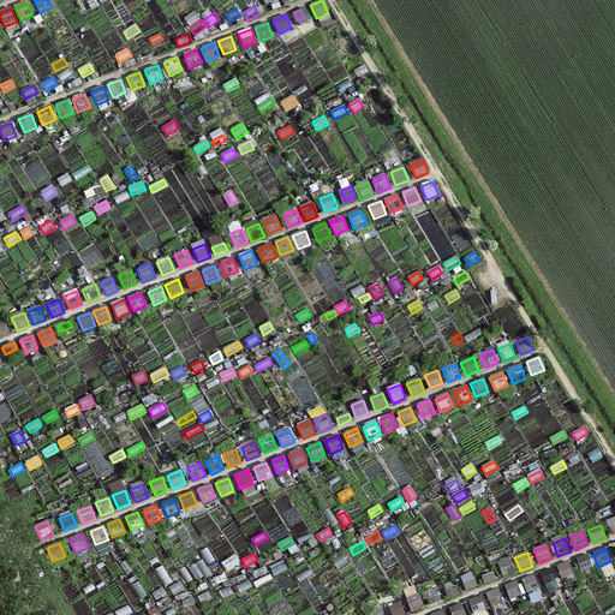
[(344,555),(332,562),(335,568),(347,562),(344,555)]
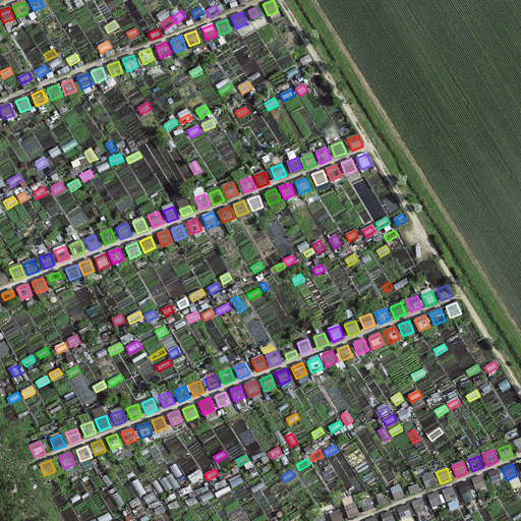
[(498,470),(486,474),(491,485),(502,481),(498,470)]
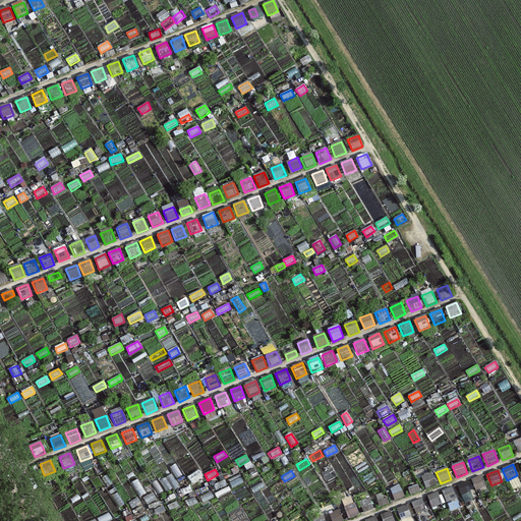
[(198,472),(188,477),(191,483),(201,477),(198,472)]
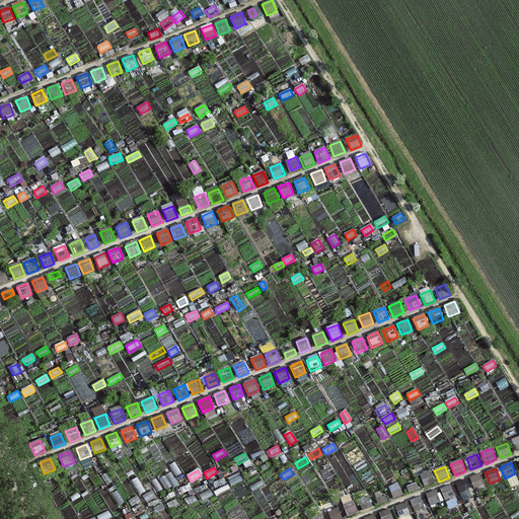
[(430,471),(420,476),(425,488),(435,483),(430,471)]
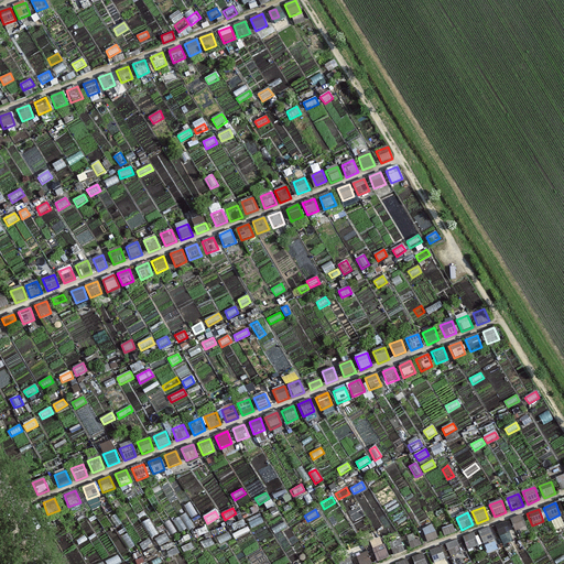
[(195,528),(186,513),(181,518),(188,531),(195,528)]
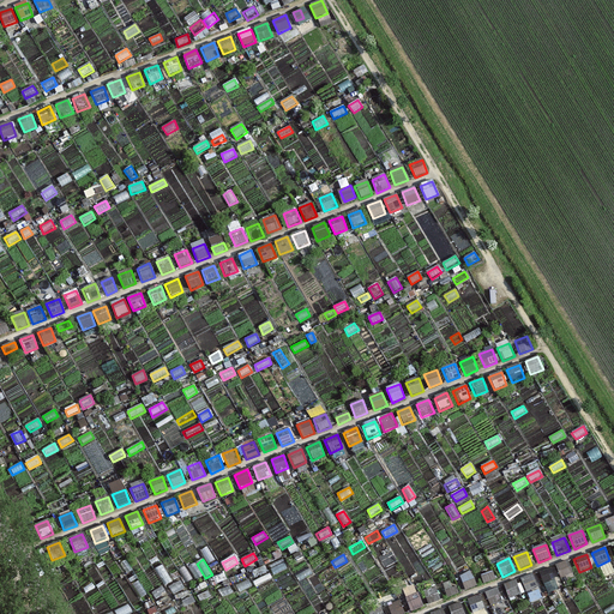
[(567,561),(555,566),(560,579),(573,575),(567,561)]
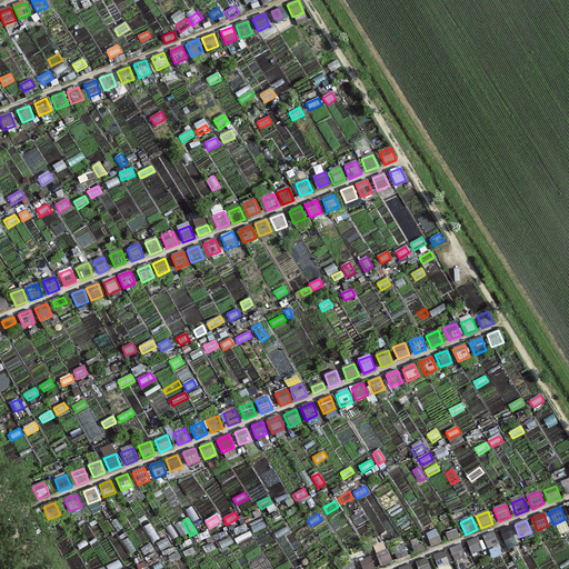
[(261,522),(251,528),(255,535),(266,528),(261,522)]
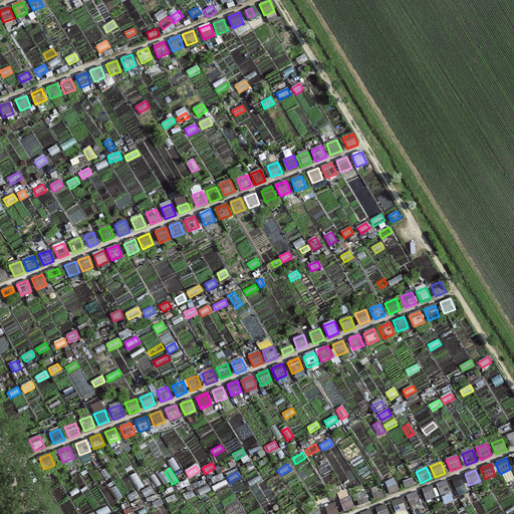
[(170,482),(164,473),(159,476),(164,486),(170,482)]
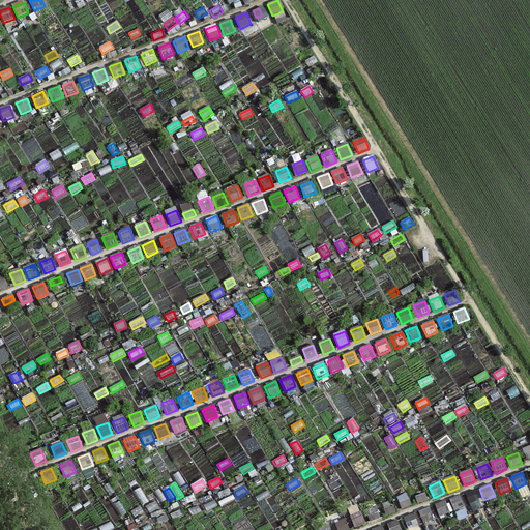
[(227,489),(217,494),(221,500),(231,494),(227,489)]
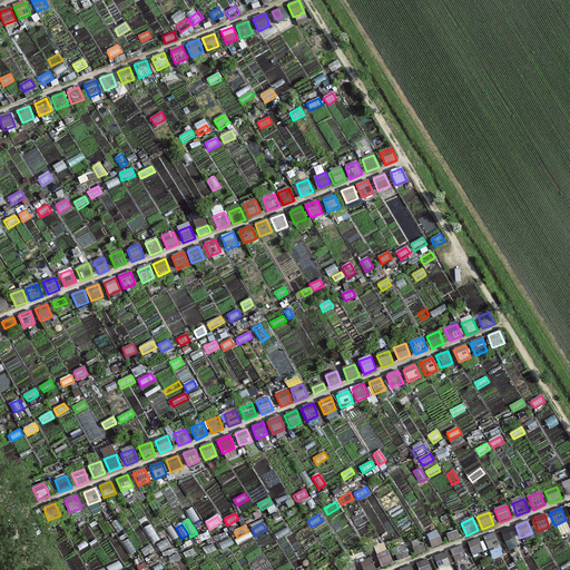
[(179,538),(173,527),(167,531),(173,541),(179,538)]
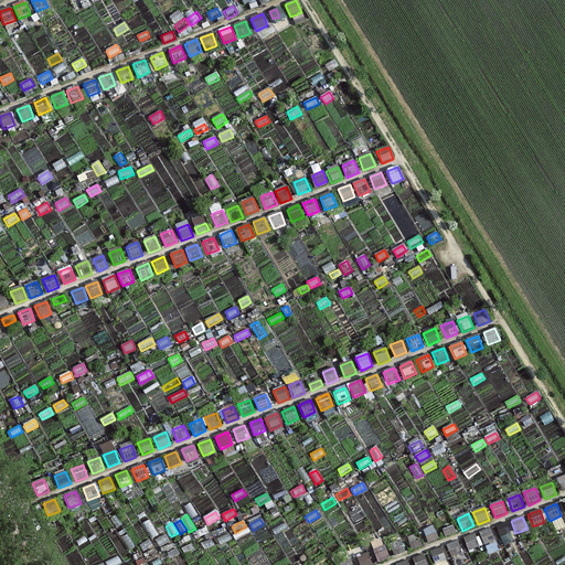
[(284,523),(274,530),(277,535),(287,530),(284,523)]
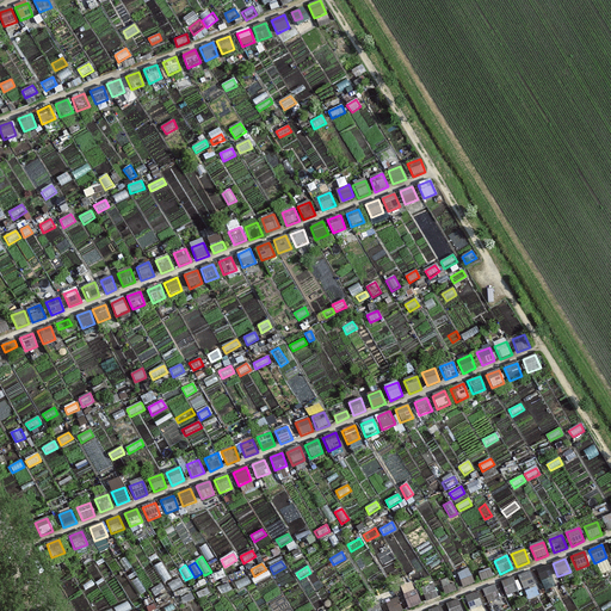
[(548,566),(535,571),(539,582),(553,578),(548,566)]
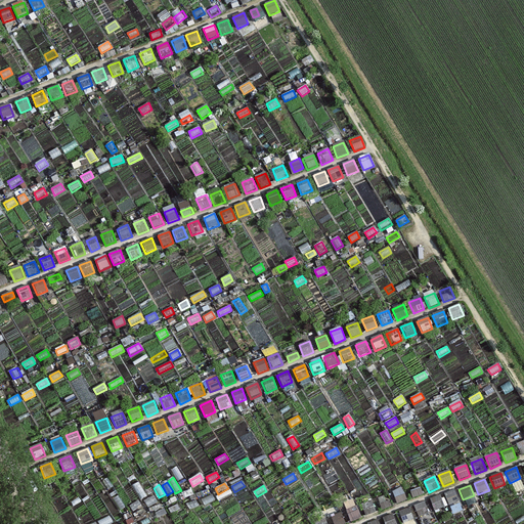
[(421,488),(410,493),(412,498),(423,494),(421,488)]
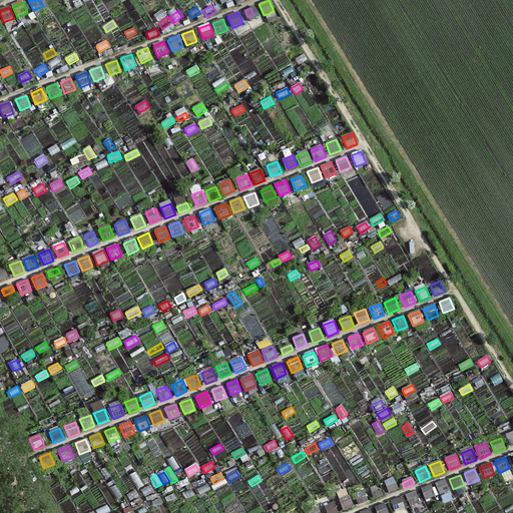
[(395,479),(384,483),(389,494),(399,490),(395,479)]
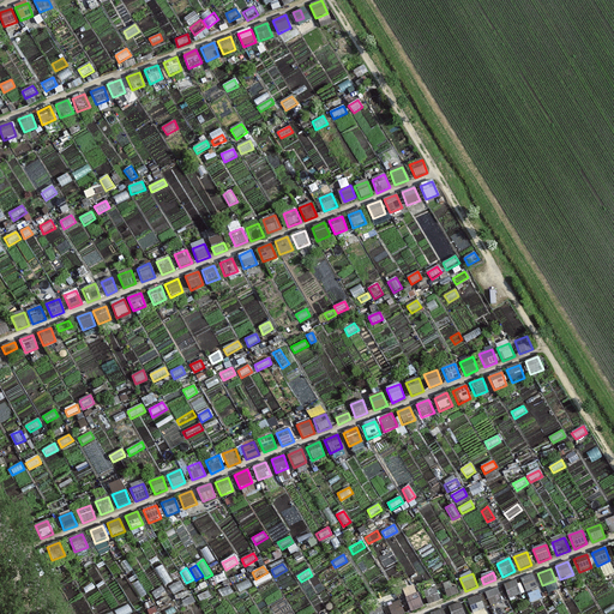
[(533,575),(521,581),(525,594),(539,588),(533,575)]
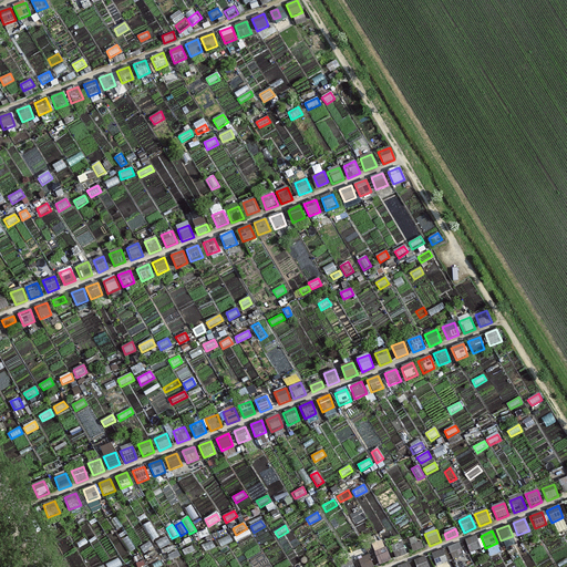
[(229,536),(218,542),(222,548),(233,542),(229,536)]
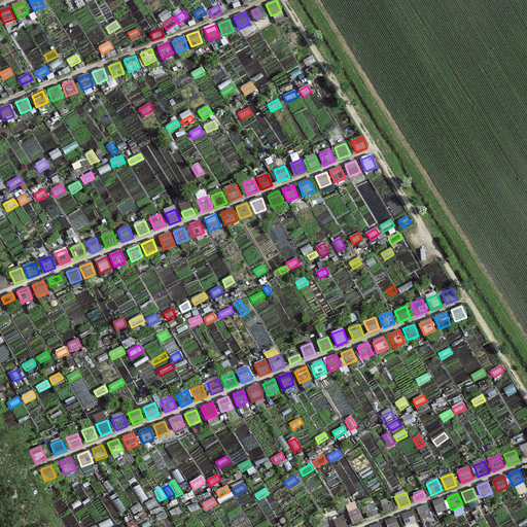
[(443,498),(432,503),(436,515),(448,510),(443,498)]
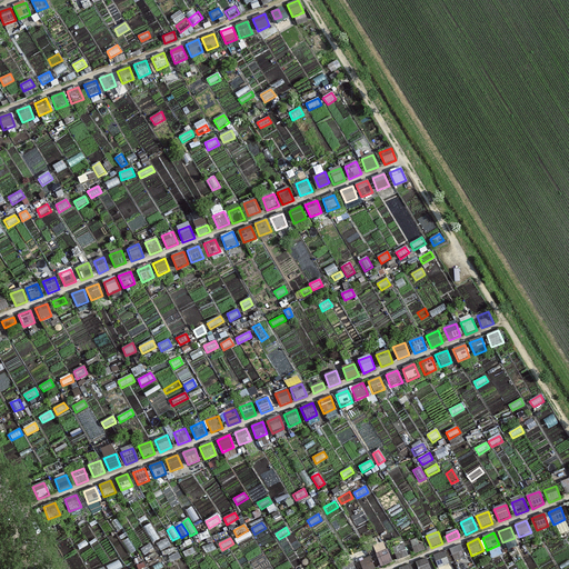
[(136,550),(129,539),(123,543),(129,553),(136,550)]
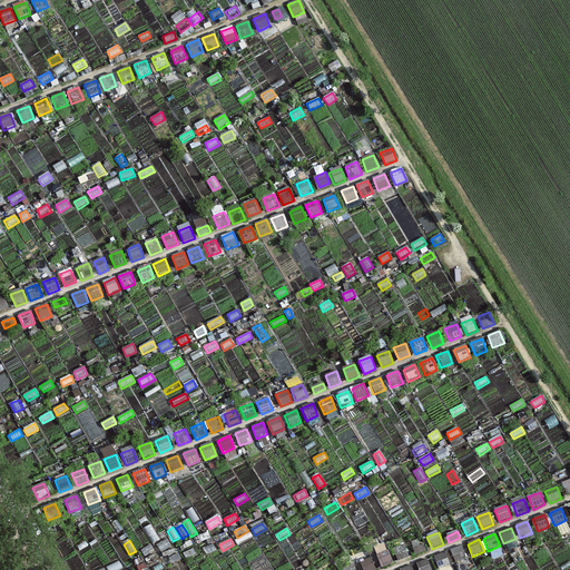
[(167,540),(157,546),(160,552),(172,547),(167,540)]
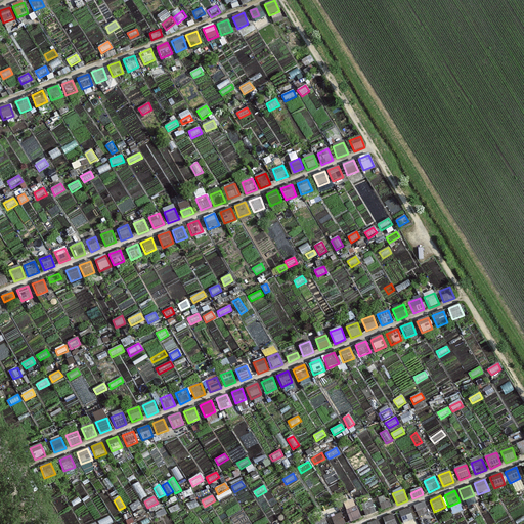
[(197,499),(186,504),(188,510),(200,506),(197,499)]
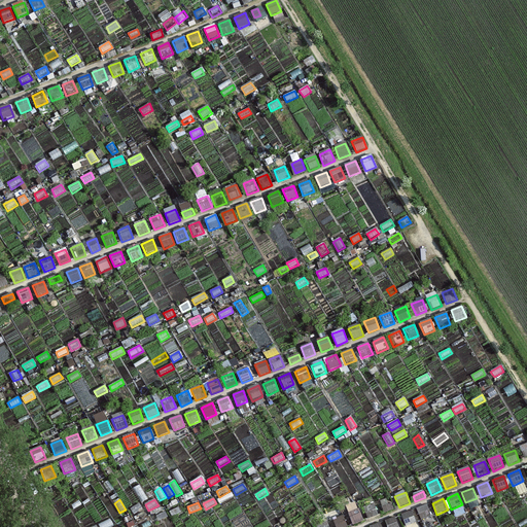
[(139,504),(130,511),(134,516),(143,510),(139,504)]
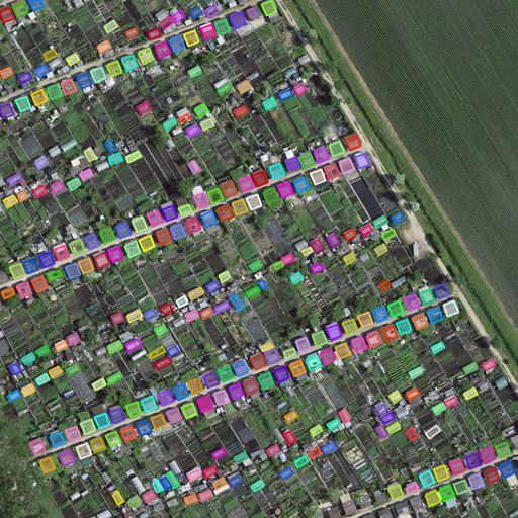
[(367,496),(357,500),(361,511),(372,507),(367,496)]
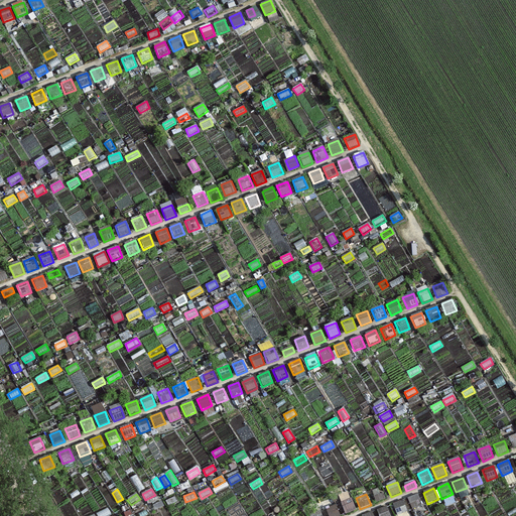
[(384,494),(374,498),(376,503),(386,499),(384,494)]
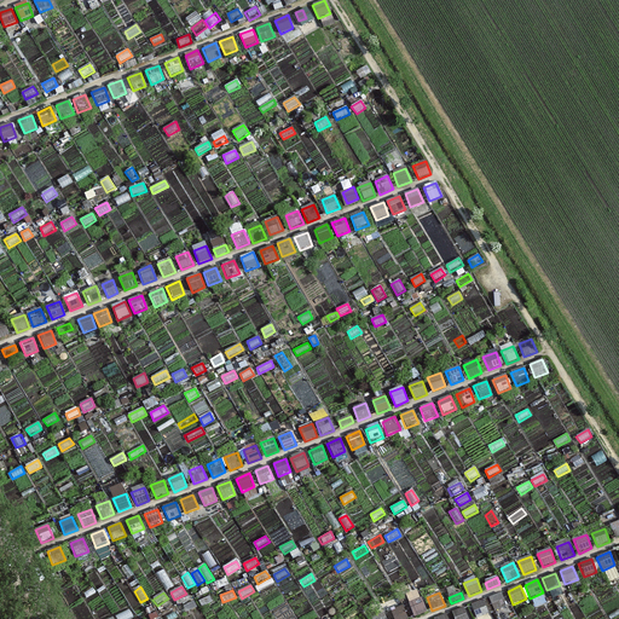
[(502,593),(489,599),(495,612),(507,607),(502,593)]
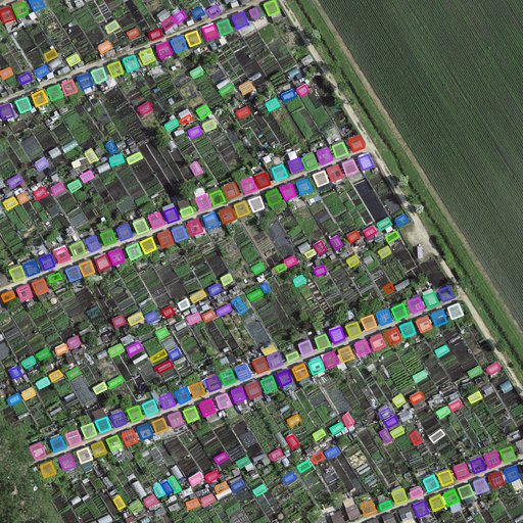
[(178,504),(168,509),(171,514),(181,510),(178,504)]
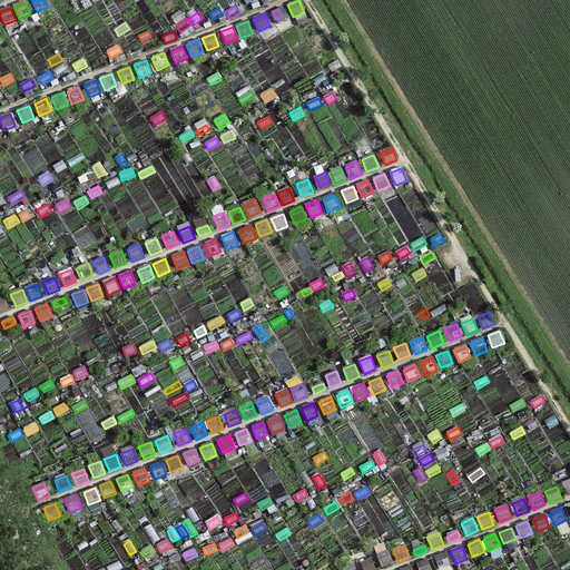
[(389,551),(376,557),(382,569),(393,563),(389,551)]
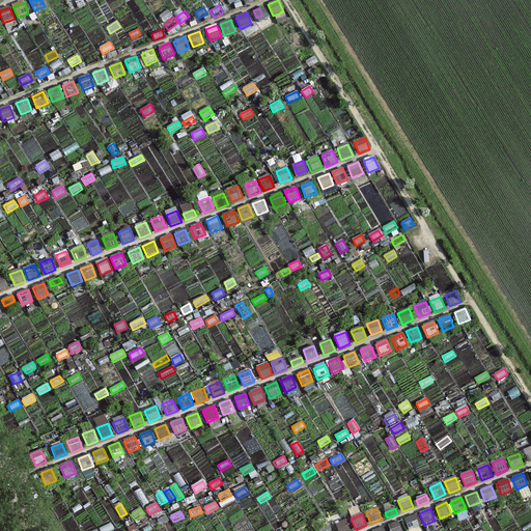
[(415,515),(404,520),(409,530),(420,527),(415,515)]
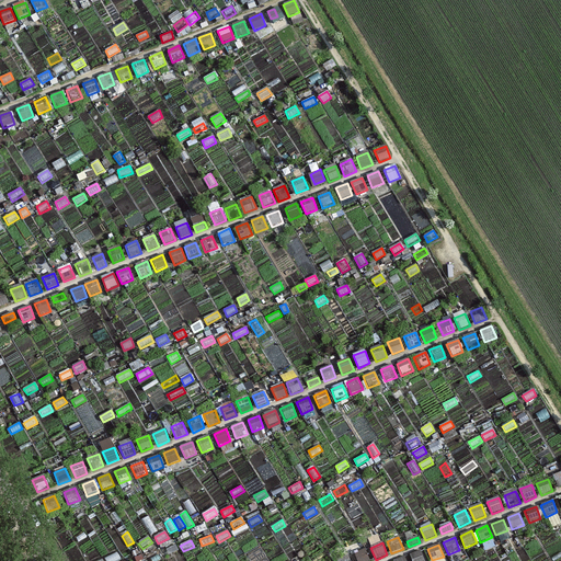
[(176,546),(167,550),(169,556),(179,551),(176,546)]
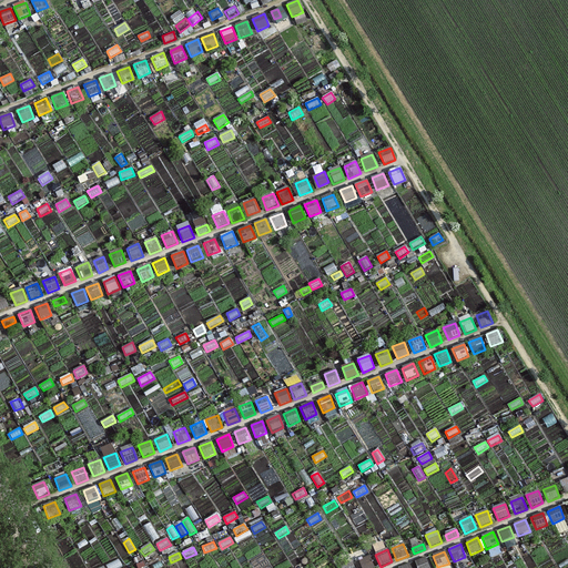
[(375,567),(371,556),(358,560),(361,567),(375,567)]
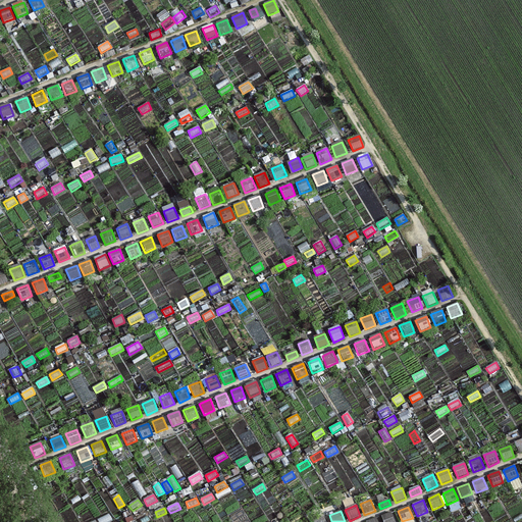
[(395,521),(392,513),(381,517),(382,521),(395,521)]
